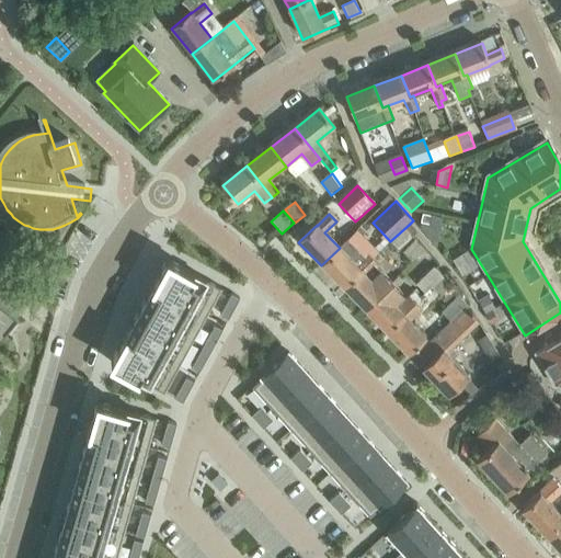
[(423,215),(422,224),(430,225),(432,217),(423,215)]
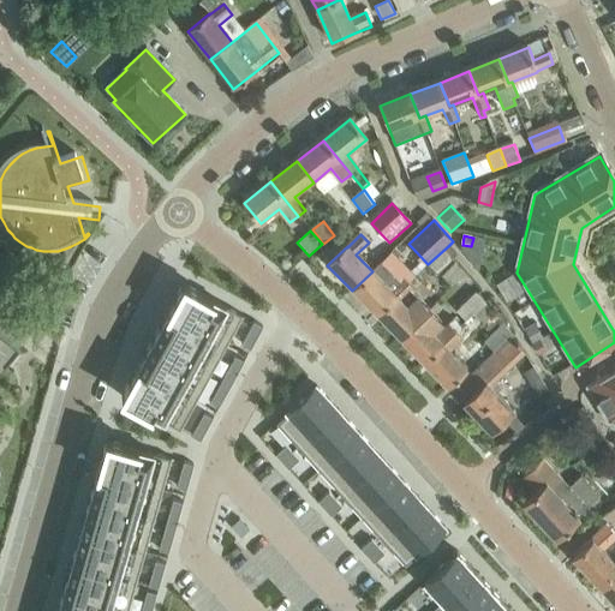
[(448,246),(428,264),(437,275),(458,256),(448,246)]
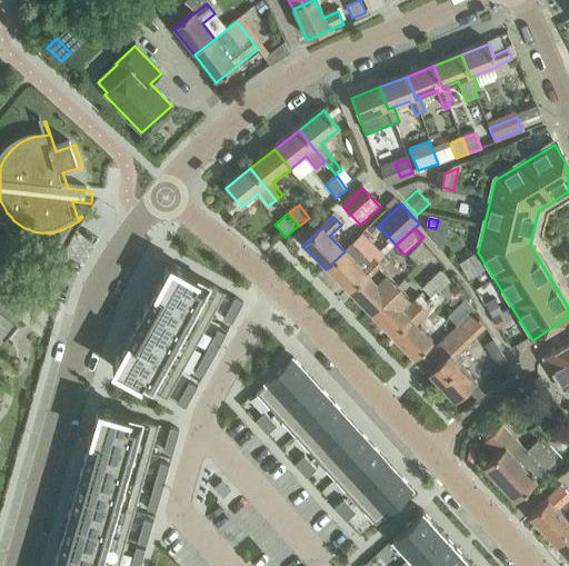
[(345,251),(326,269),(348,293),(378,264),(371,256),(365,262),(361,260),(365,257),(352,245),(345,251)]
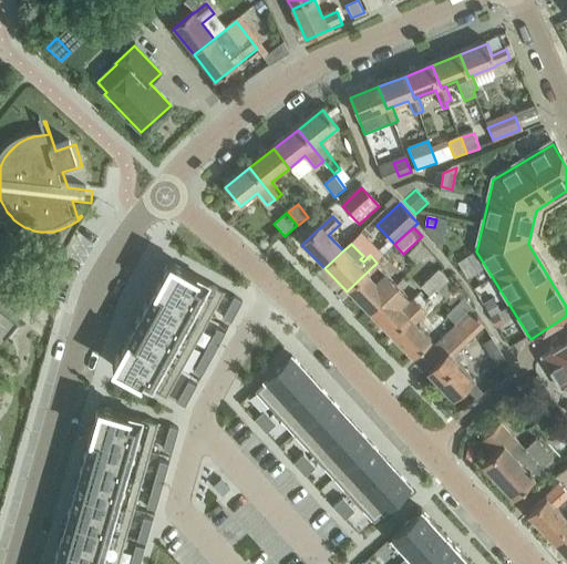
[(420,245),(409,256),(418,265),(429,254),(420,245)]
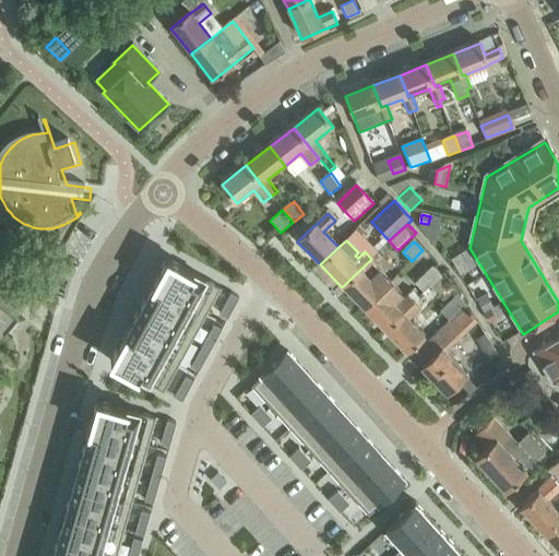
[(371,259),(342,287),(364,309),(390,284),(378,272),(370,280),(367,276),(378,265),(371,259)]
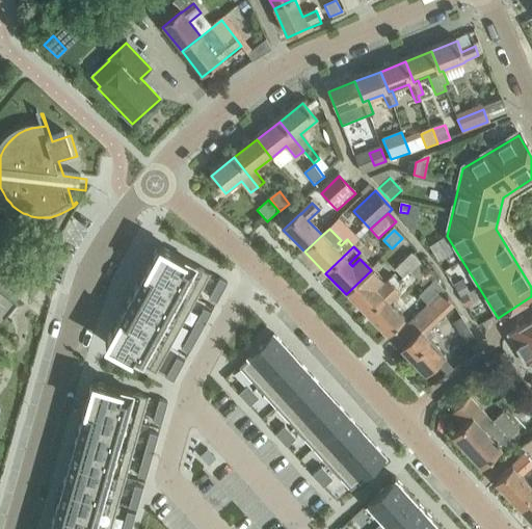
[(159,247),(145,272),(196,300),(210,275),(159,247)]
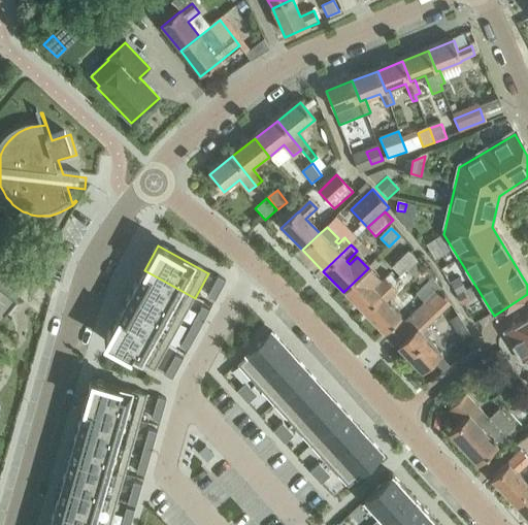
[(400,276),(406,271),(417,261),(408,252),(392,268),(400,276)]
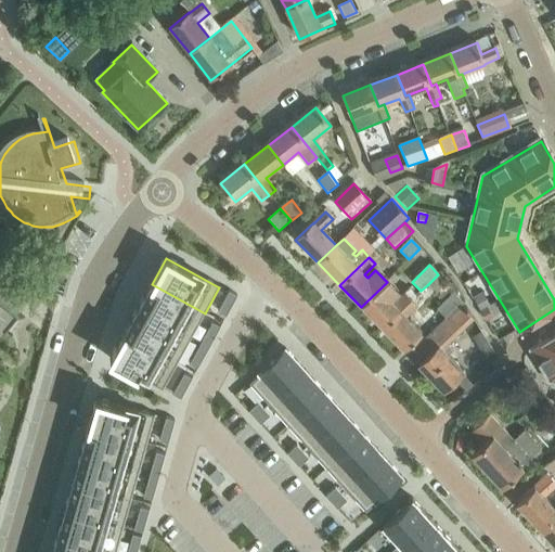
[(438,274),(427,285),(436,294),(447,283),(438,274)]
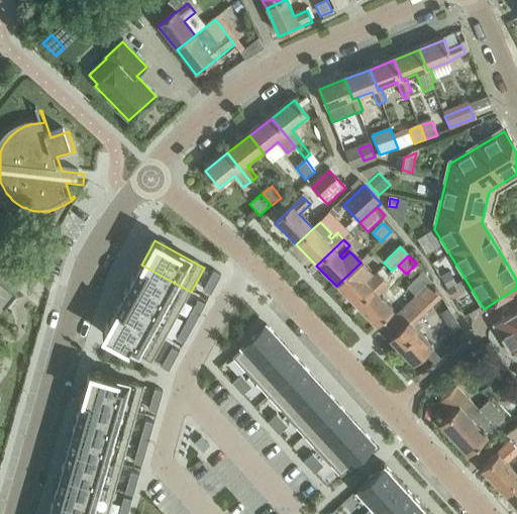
[(360,263),(336,286),(356,306),(387,277),(381,271),(368,284),(365,281),(372,274),(360,263)]
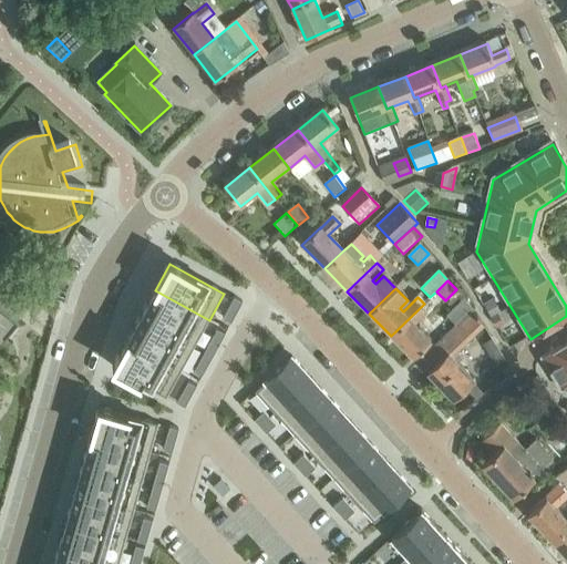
[(0,332),(4,336),(18,320),(0,305),(0,299),(3,296),(4,296),(6,295),(0,289),(0,332)]
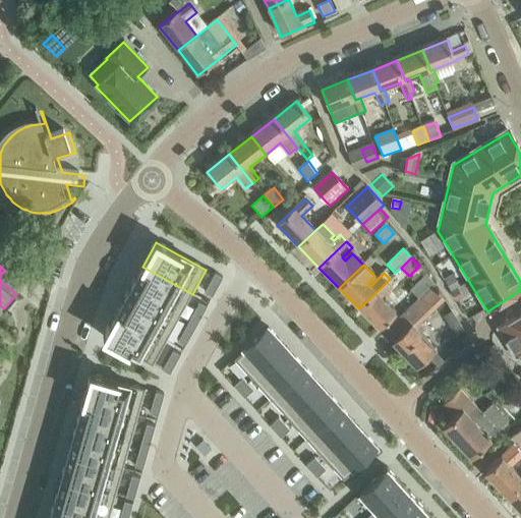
[(142,267),(129,291),(179,318),(192,294),(142,267)]
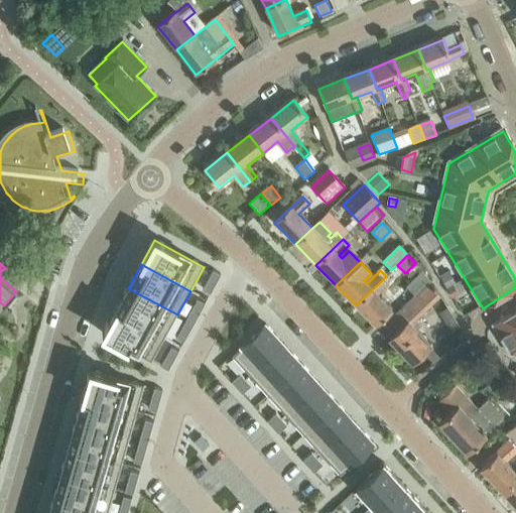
[(12,272),(6,280),(13,285),(19,278),(12,272)]
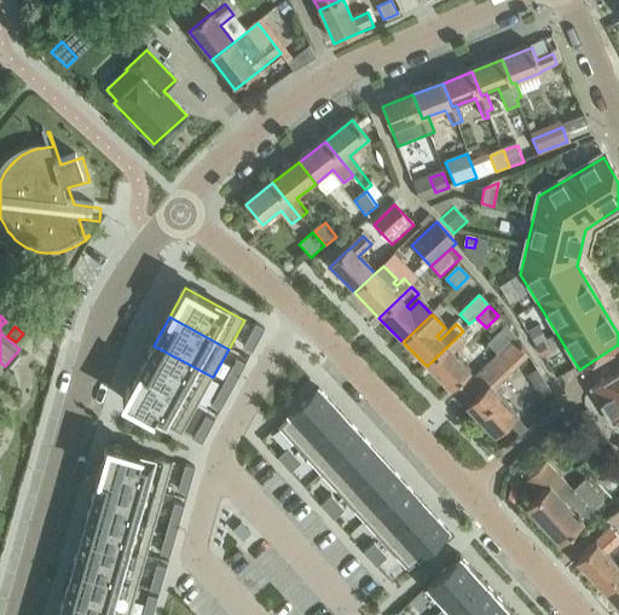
[(255,326),(249,338),(259,343),(265,331),(255,326)]
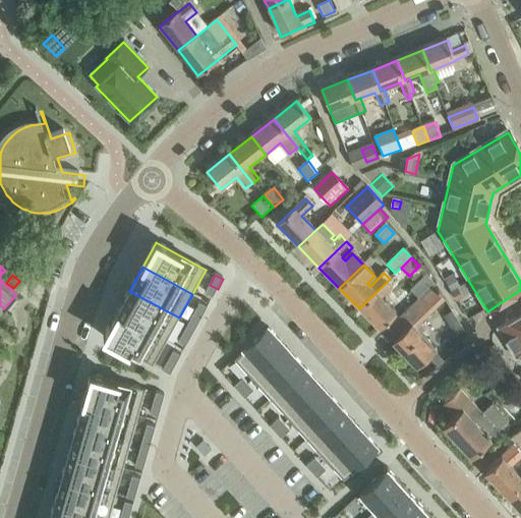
[(453,275),(444,281),(452,293),(458,290),(460,288),(453,275)]
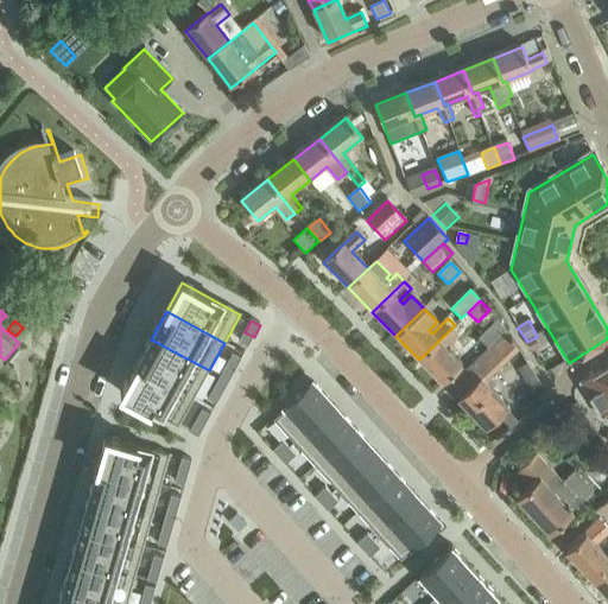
[(489,353),(455,387),(466,398),(461,402),(487,430),(508,408),(483,385),(519,350),(506,337),(507,335),(496,324),(479,341),(489,353)]
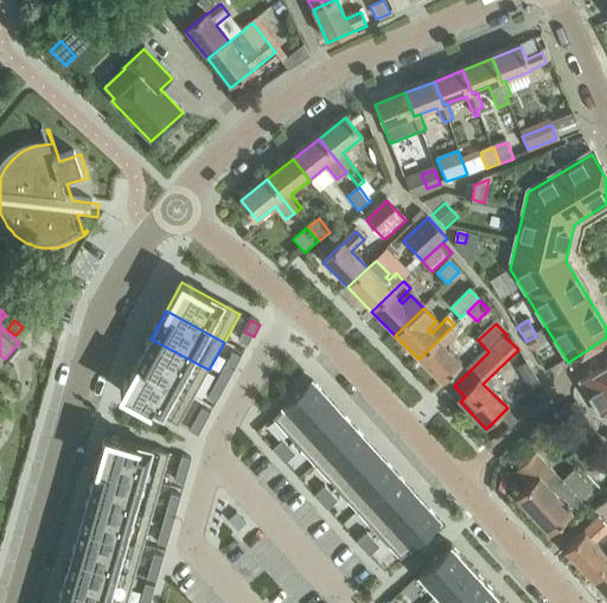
[(454,325),(419,359),(441,384),(461,365),(445,347),(461,332),(454,325)]
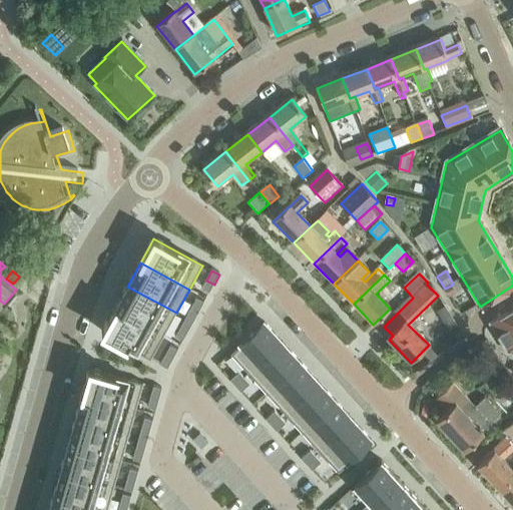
[(206,281),(201,290),(208,294),(214,285),(206,281)]
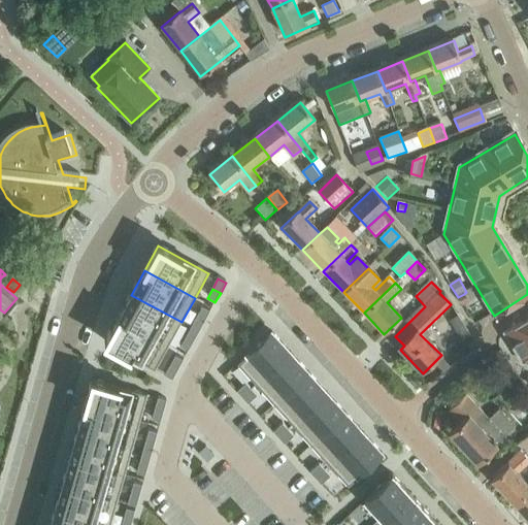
[(458,297),(463,306),(469,303),(464,294),(458,297)]
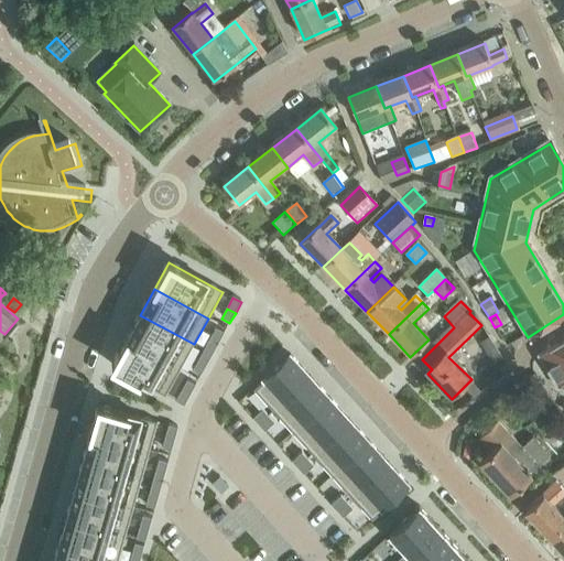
[(140,315),(126,341),(180,370),(194,344),(140,315)]
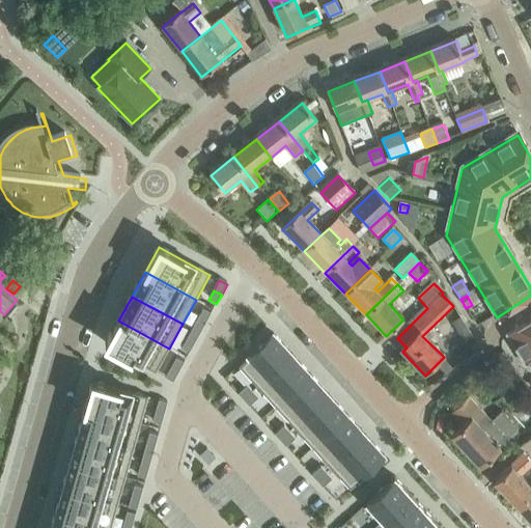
[(203,310),(198,320),(205,324),(211,314),(203,310)]
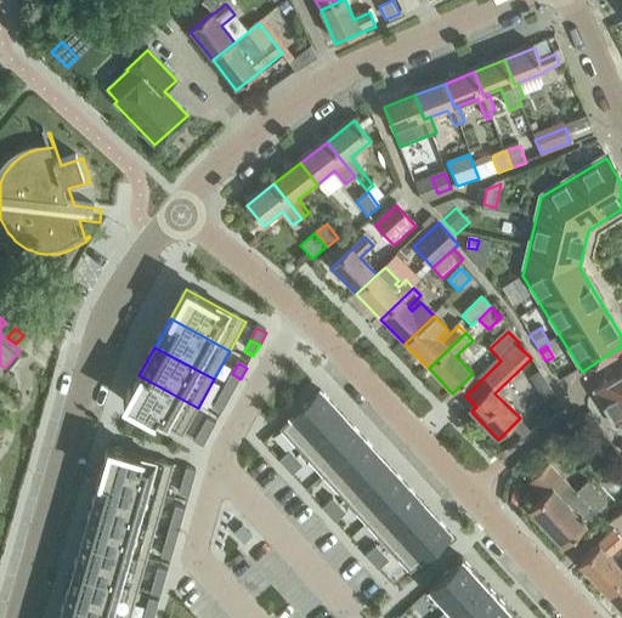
[(539,372),(529,379),(535,389),(546,381),(539,372)]
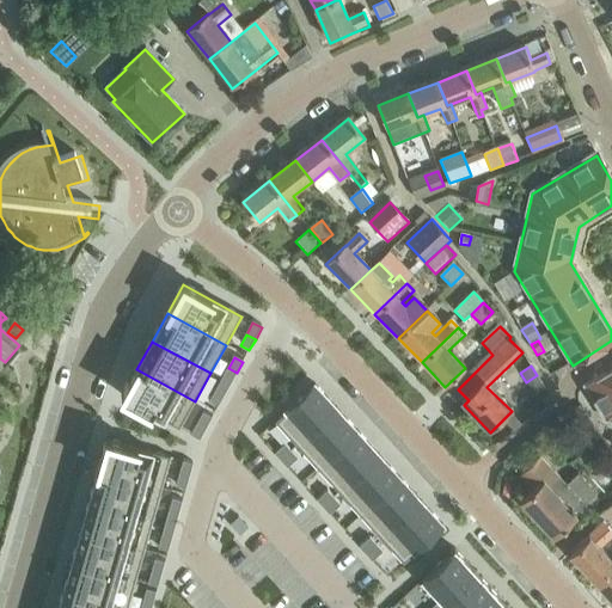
[(228,368),(221,379),(231,385),(237,373),(228,368)]
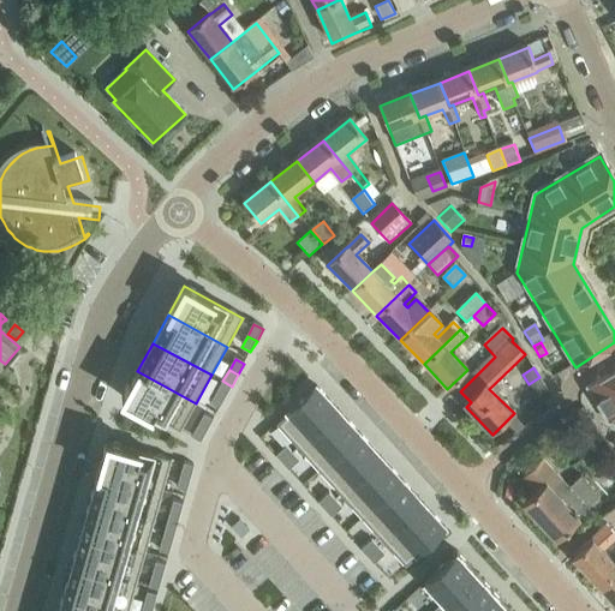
[(137,371),(121,400),(180,432),(196,403),(137,371)]
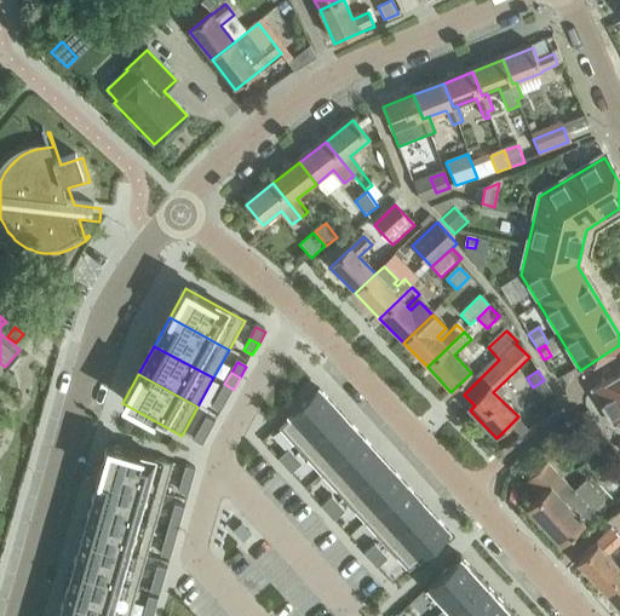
[(619,378),(595,393),(615,427),(619,429),(619,378)]
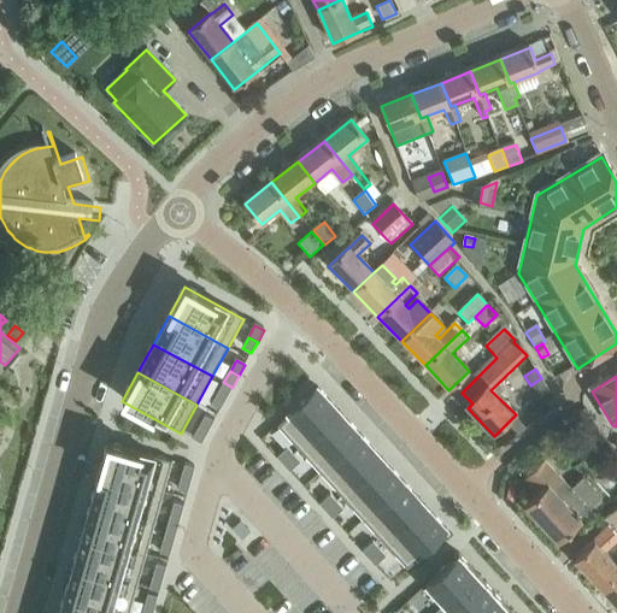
[(223,382),(217,394),(227,399),(233,388),(223,382)]
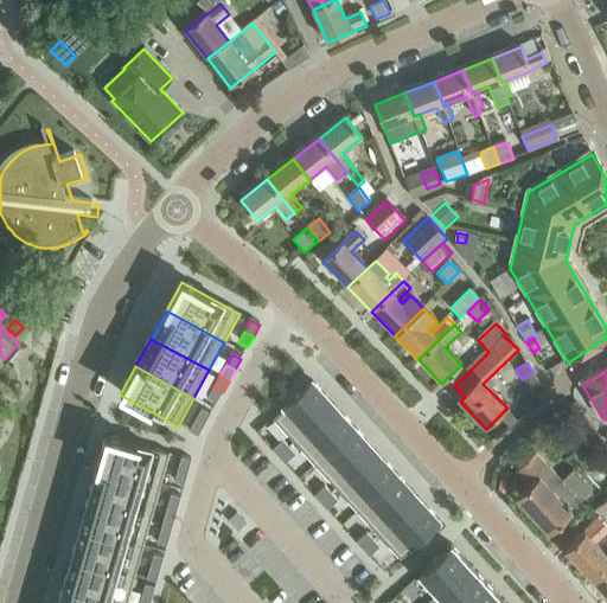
[(312,384),(273,421),(294,443),(333,408),(312,384)]
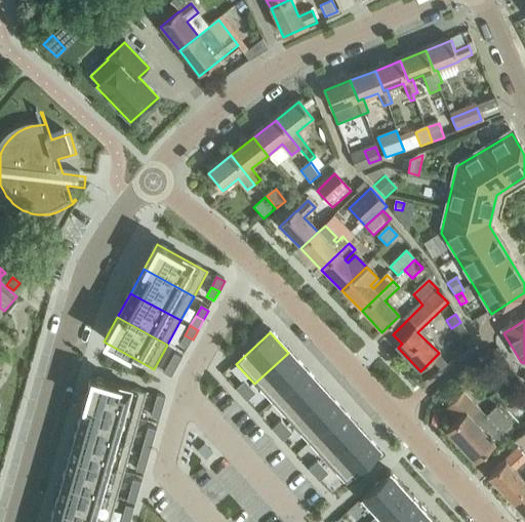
[(185,335),(179,345),(187,349),(193,339),(185,335)]
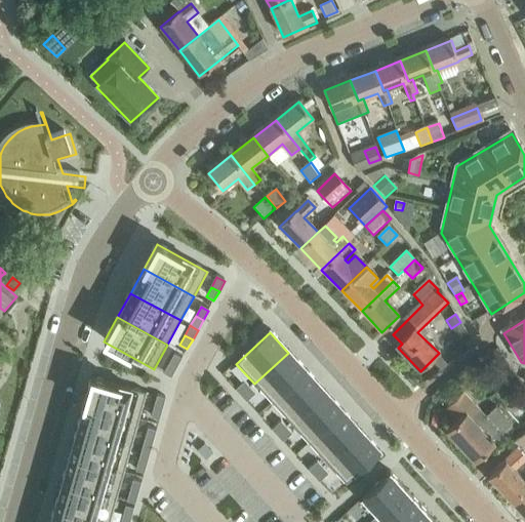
[(288,353),(254,384),(273,404),(307,372),(288,353)]
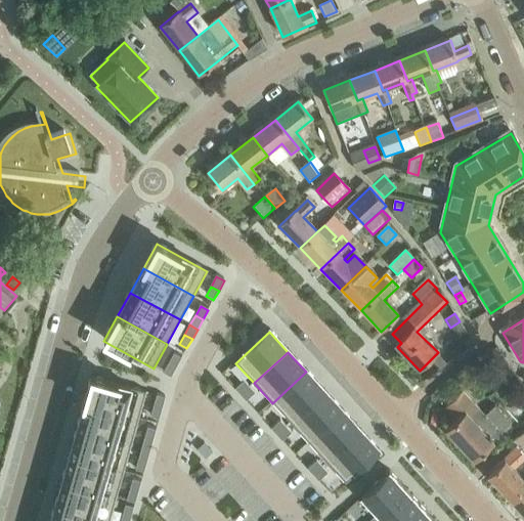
[(174,354),(169,363),(176,368),(181,358),(174,354)]
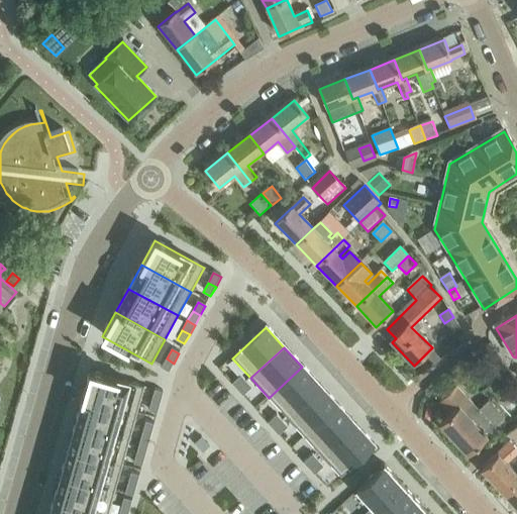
[(167,358),(161,369),(169,373),(174,364),(167,358)]
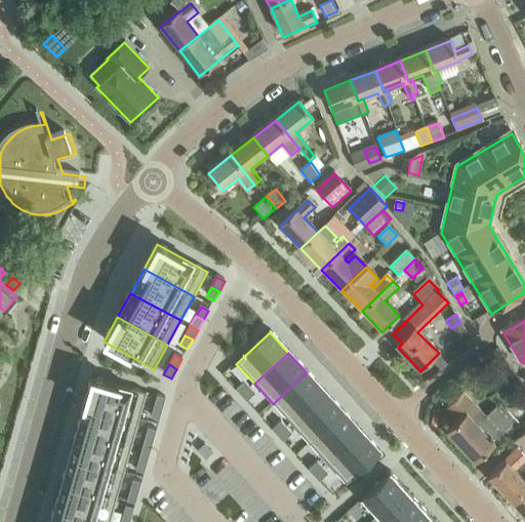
[(307,372),(273,404),(291,424),(325,393),(307,372)]
